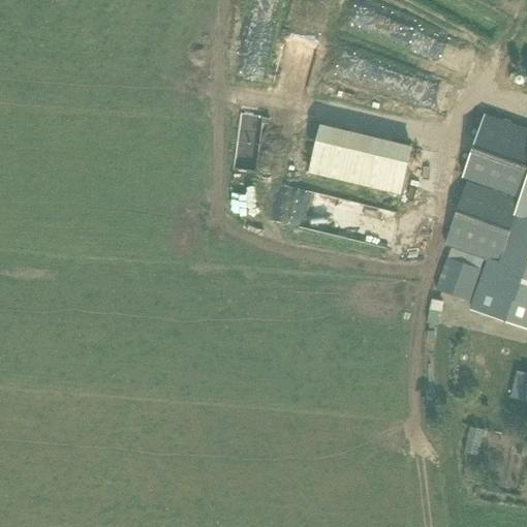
[(243,113),(242,140),(237,140),(235,167),(257,168),(259,113),(243,113)]
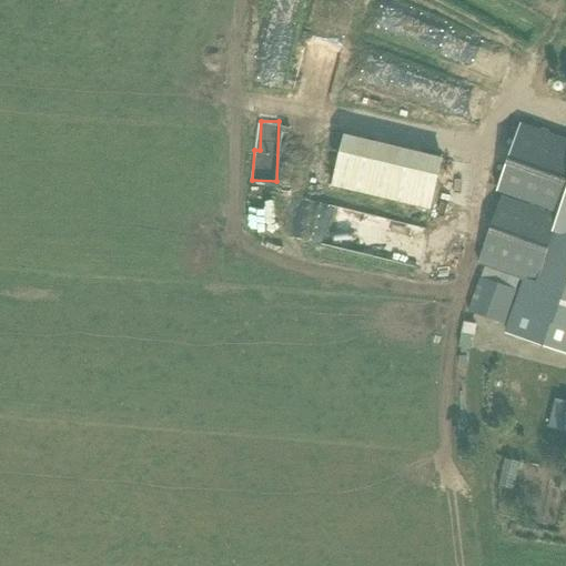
[(565,138),(518,122),(494,190),(499,192),(476,261),(521,276),(502,330),(565,352),(565,138)]
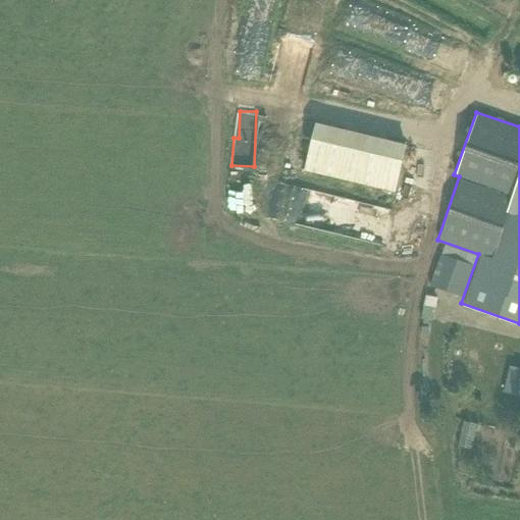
[(364,134),(353,182),(393,192),(404,143),(364,134)]
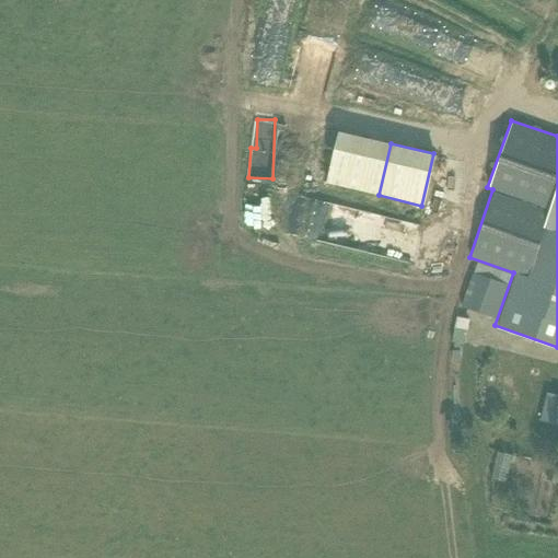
[(471,271),(465,287),(458,305),(496,318),(508,283),(472,270),(472,272),(471,271)]
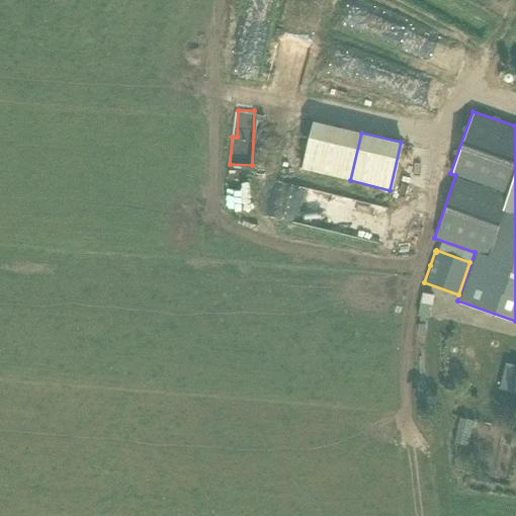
[(513,392),(515,382),(515,363),(505,360),(498,388),(513,392)]
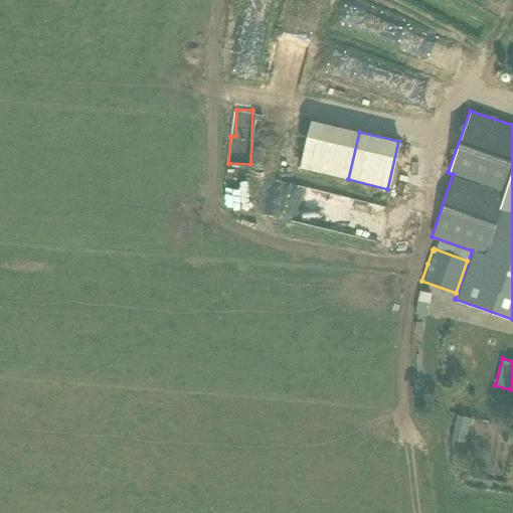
[(467,441),(470,414),(456,413),(454,440),(467,441)]
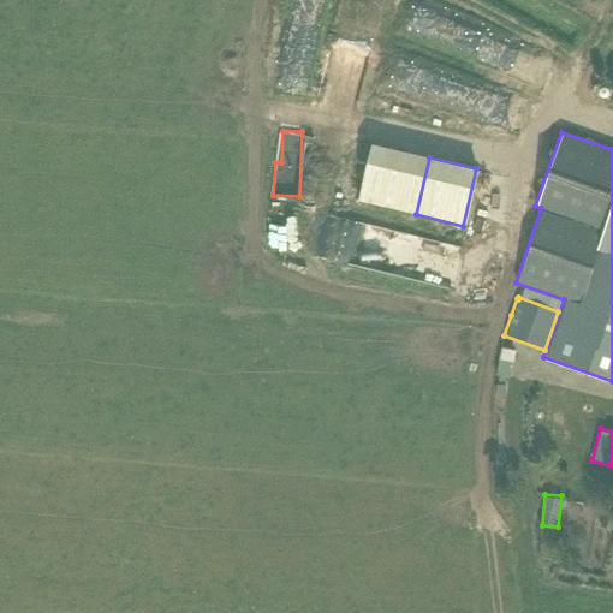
[(612,512),(602,510),(599,525),(600,525),(609,528),(612,515),(612,512)]
